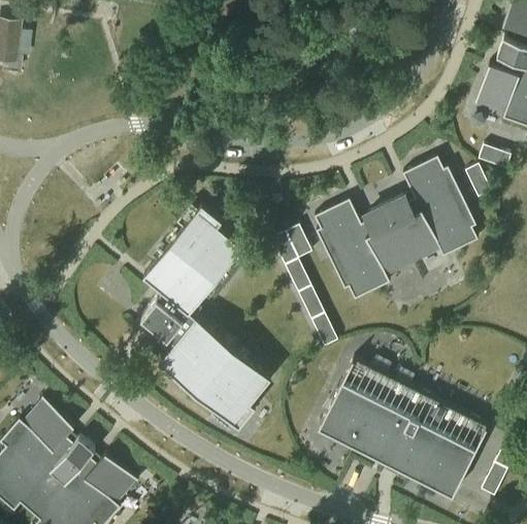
[(489,64),(474,104),(476,105),(478,102),(504,112),(502,119),(526,127),(526,0),(512,0),(502,25),(516,30),(514,35),(513,39),(504,36),(497,56),(505,59),(503,64),(502,69),(489,64)]
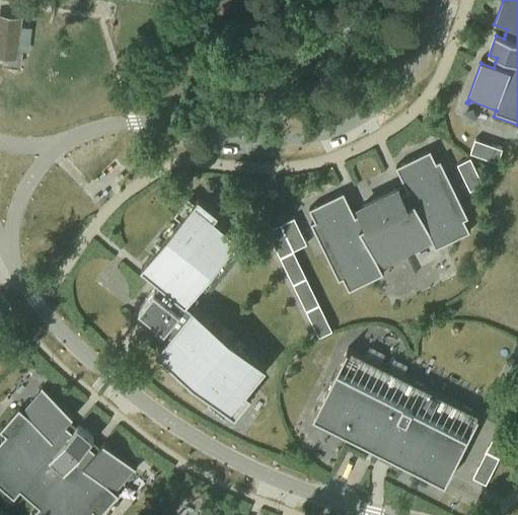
[(19,22),(0,18),(0,60),(14,63),(19,22)]
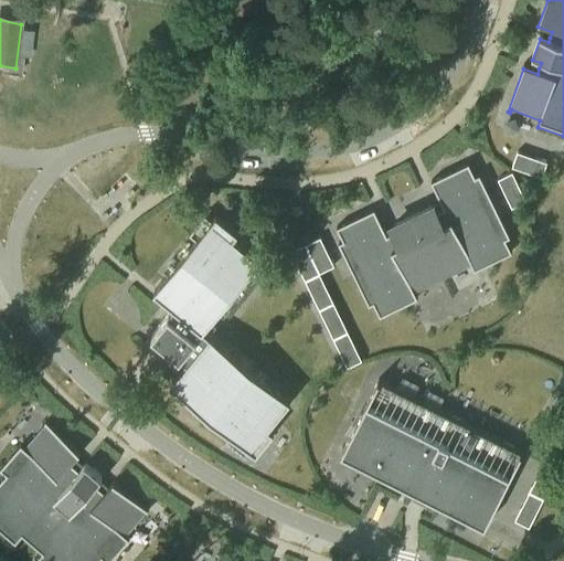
[(515,156),(510,171),(541,182),(546,167),(515,156)]
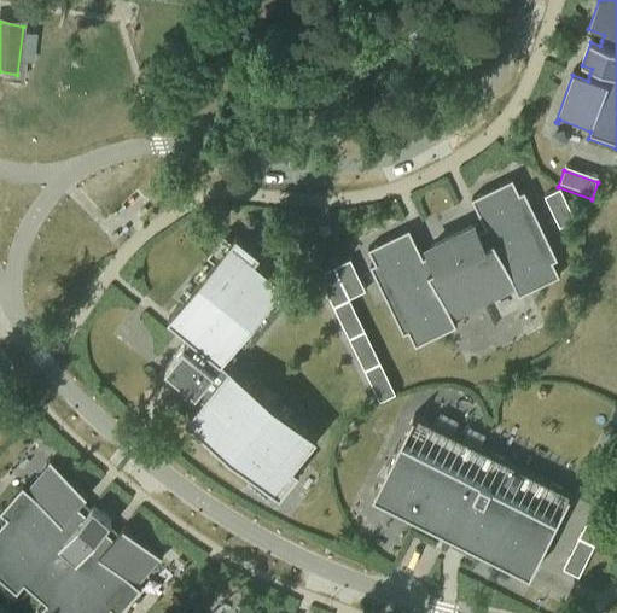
[(409,233),(367,254),(374,268),(370,270),(403,338),(408,336),(415,350),(457,331),(449,315),(511,285),(519,301),(560,280),(553,266),(558,263),(524,194),(519,197),(512,182),(471,203),(485,232),(482,233),(477,235),(475,231),(429,252),(431,258),(426,260),(423,262),(409,233)]
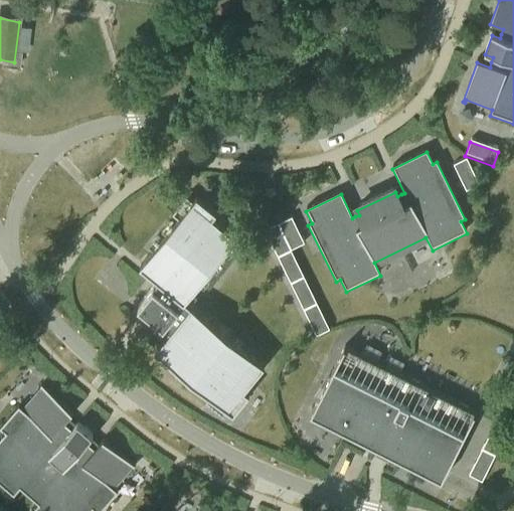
[(475,176),(463,182),(467,191),(479,185),(475,176)]
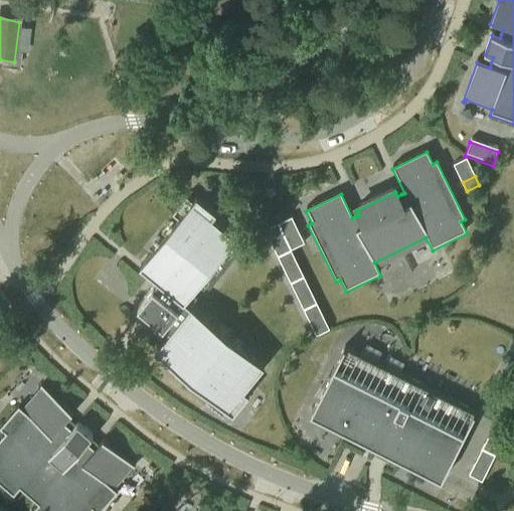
[(140,269),(158,284),(138,308),(150,318),(170,334),(155,352),(210,397),(205,403),(223,418),(265,367),(185,303),(237,239),(213,219),(193,203),(187,198),(172,216),(179,221),(140,269)]
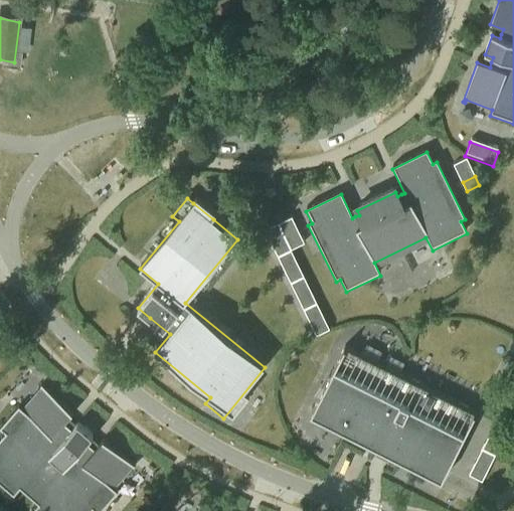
[(197,199),(193,203),(213,219),(216,215),(197,199)]
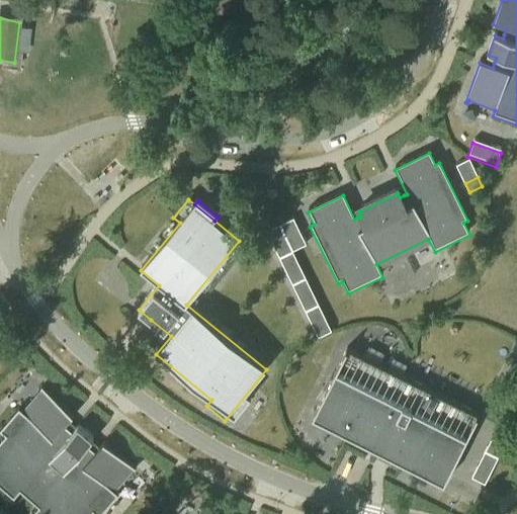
[(302,239),(288,245),(292,254),(306,247),(302,239)]
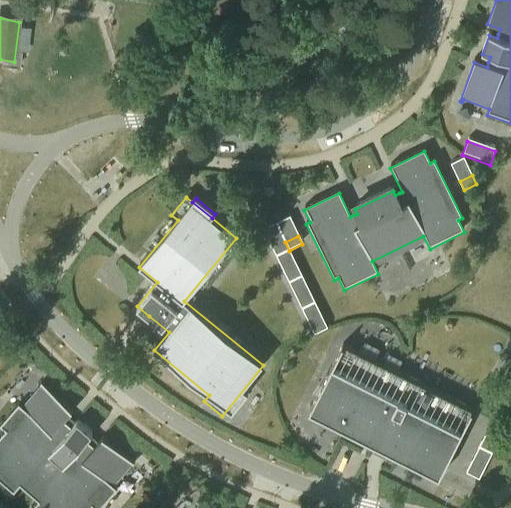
[(285,242),(271,249),(275,257),(289,251),(285,242)]
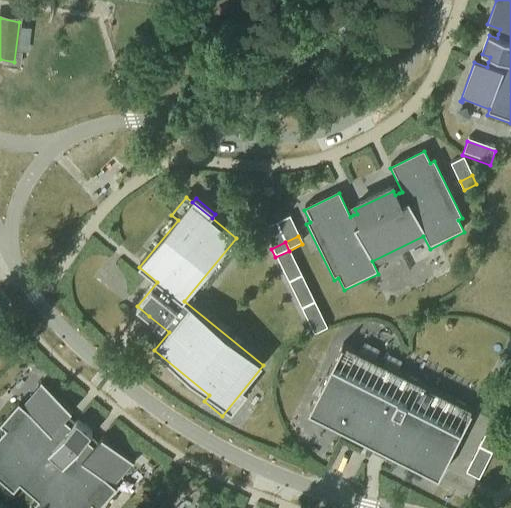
[(289,251),(275,257),(279,266),(293,259),(289,251)]
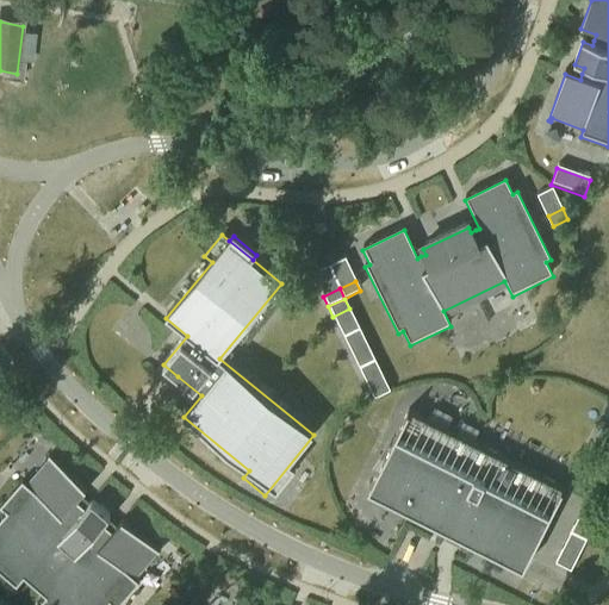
[(370,351),(354,360),(359,369),(374,362),(370,351)]
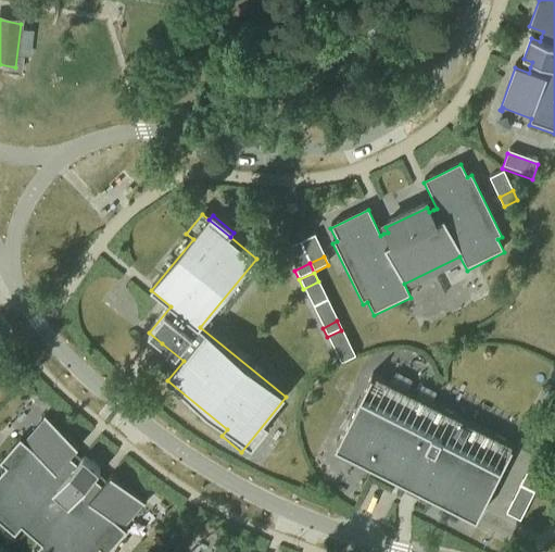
[(341,330),(327,337),(331,347),(345,339),(341,330)]
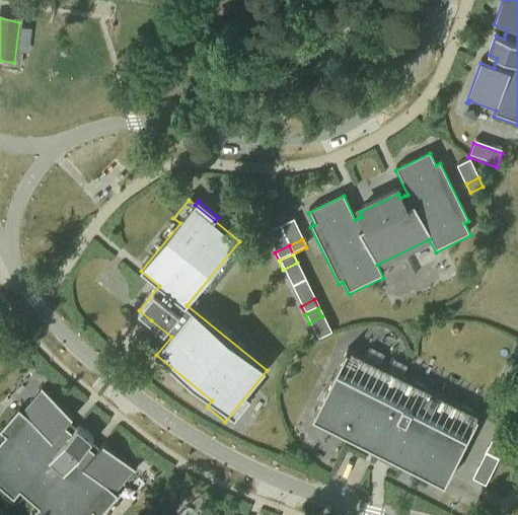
[(347,352),(313,419),(386,456),(445,486),(478,420),(347,352)]
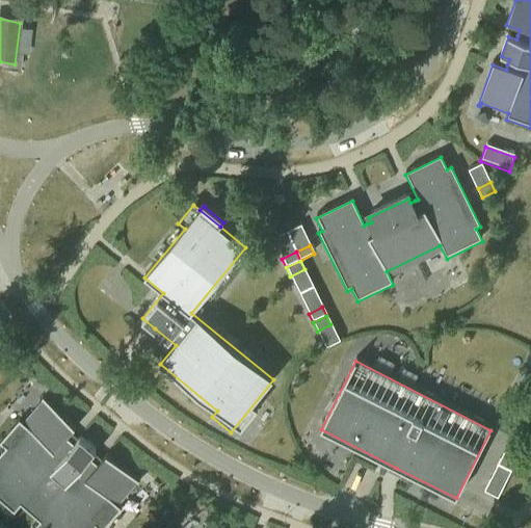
[(0,446),(5,450),(0,455),(0,504),(11,515),(18,506),(37,524),(34,527),(106,527),(121,511),(116,507),(135,484),(138,486),(139,485),(106,456),(98,467),(94,464),(89,460),(96,453),(79,440),(74,446),(70,443),(65,440),(75,429),(43,400),(42,402),(44,404),(24,426),(19,422),(0,444),(0,446)]
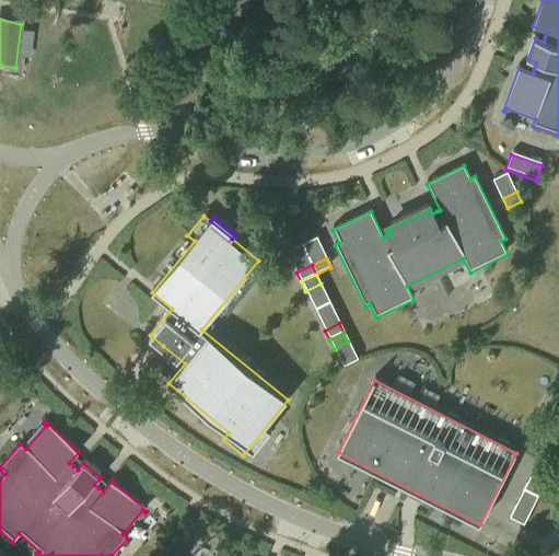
[(552,468),(539,462),(535,468),(548,476),(552,468)]
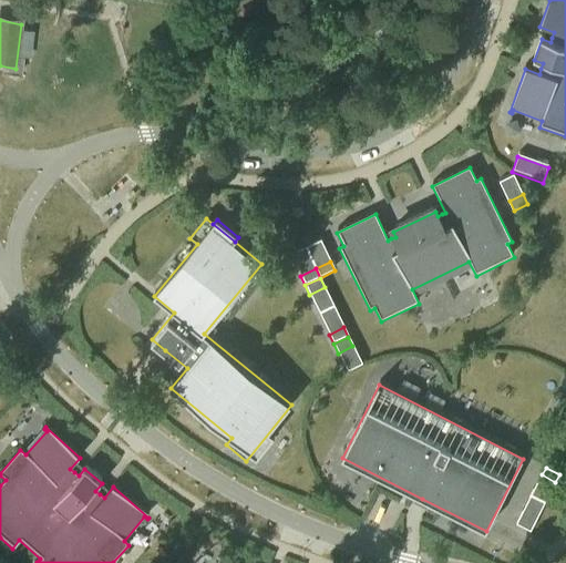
[(534,525),(520,519),(517,524),(531,533),(534,525)]
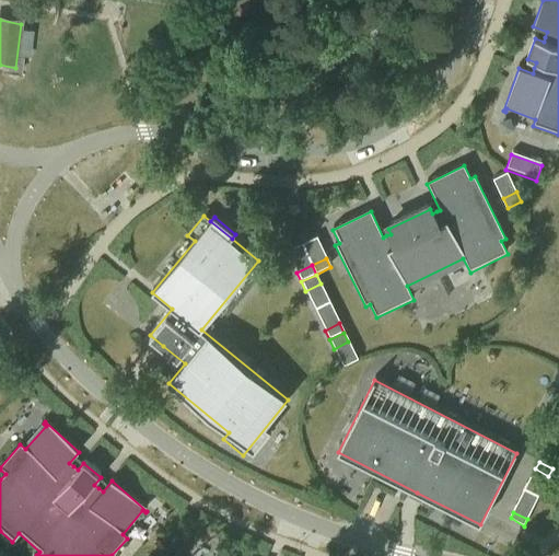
All buildings are outlined.
